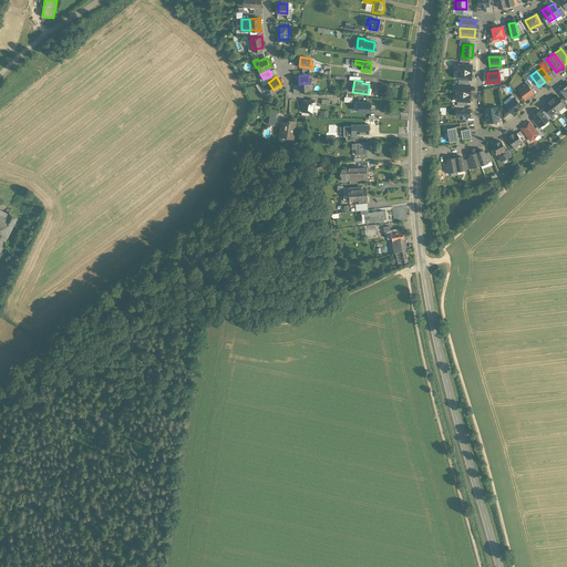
[(527,85),(518,91),(525,100),(533,93),(529,88),(527,85)]
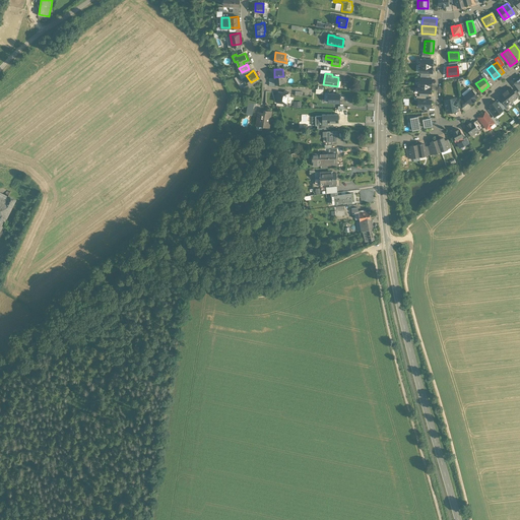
[(514,92),(510,87),(505,91),(512,102),(517,98),(518,98),(514,92)]
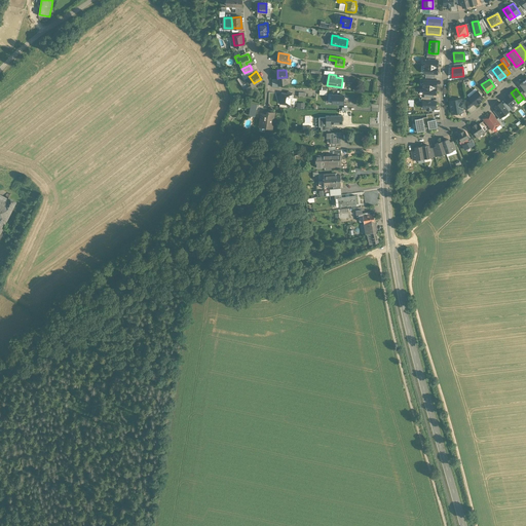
[(477,90),(468,98),(474,104),(475,105),(477,103),(478,104),(481,101),(481,100),(483,98),(477,90)]
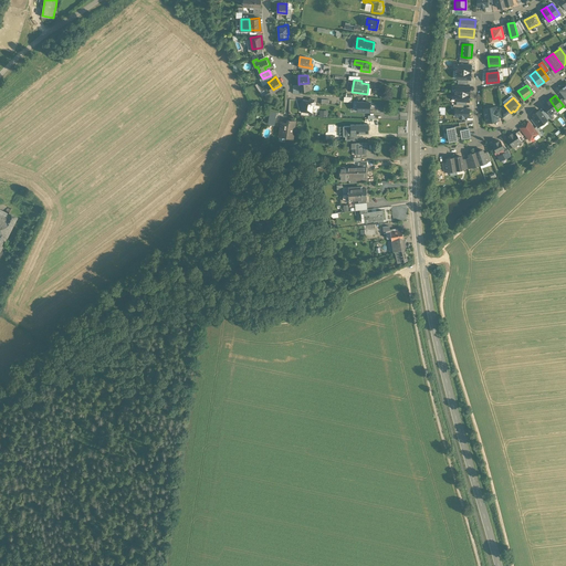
[(314,101),(303,100),(301,111),(312,113),(314,101)]
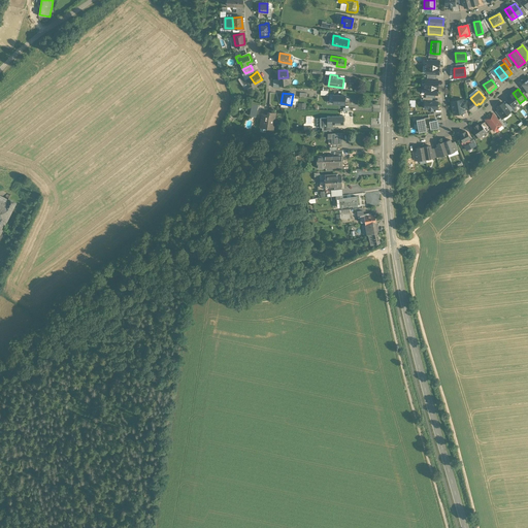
[(513,93),(506,98),(510,103),(514,107),(515,107),(520,103),(513,93)]
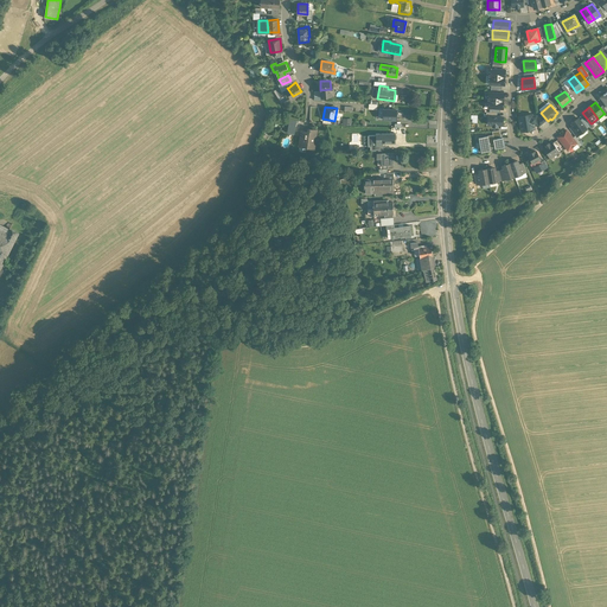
[(383,108),(383,121),(396,121),(397,109),(383,108)]
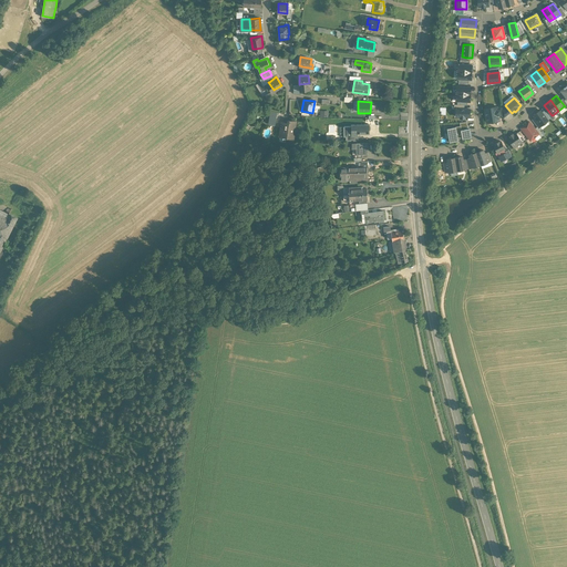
[(505,105),(502,109),(503,116),(503,119),(511,112),(505,105)]
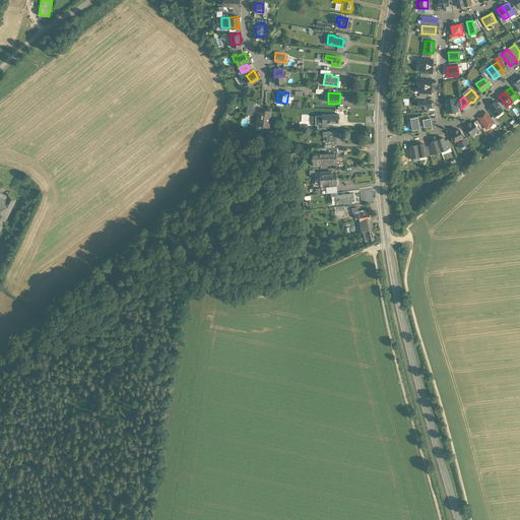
[(450,99),(449,101),(446,101),(445,102),(447,113),(450,112),(450,113),(451,113),(453,113),(454,112),(454,111),(457,111),(457,108),(455,100),(455,99),(450,99)]
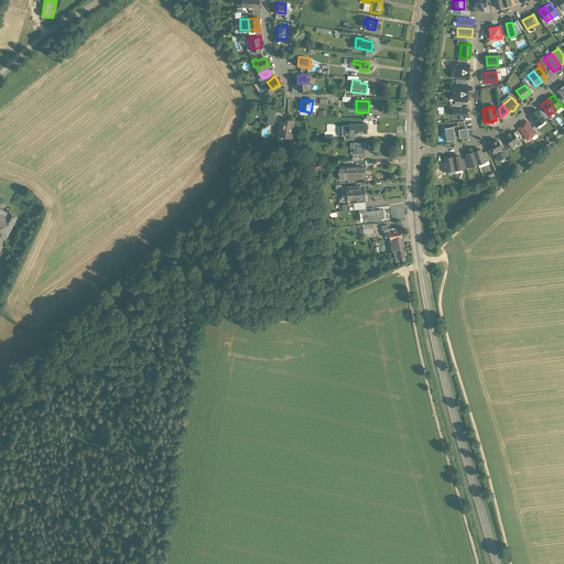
[(467,109),(454,108),(453,116),(458,116),(457,118),(463,118),(463,117),(466,117),(467,109)]
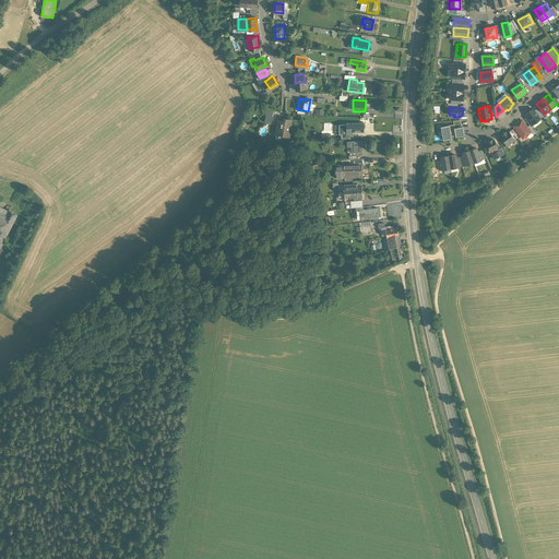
[(540,119),(533,109),(526,114),(527,116),(533,123),(534,123),(540,119)]
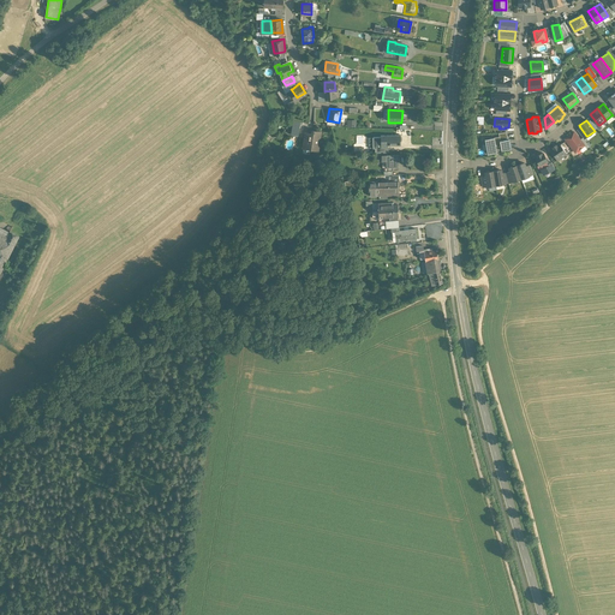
[(598,125),(595,120),(592,123),(598,131),(602,127),(599,125),(598,125)]
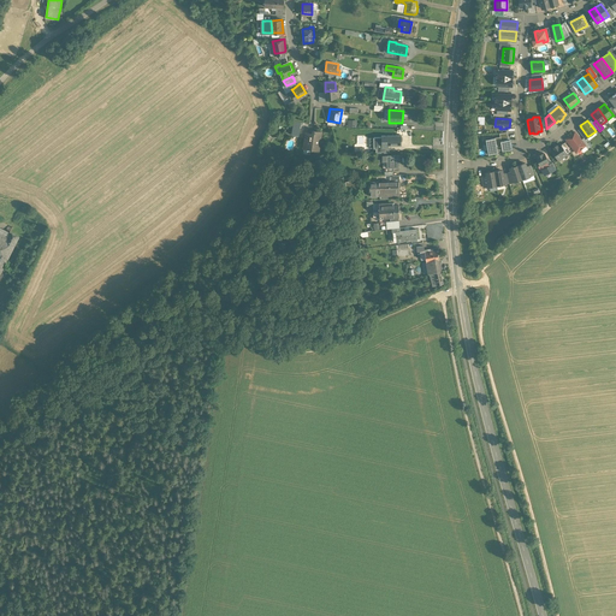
[(587,136),(581,128),(578,130),(584,138),(585,138),(587,136)]
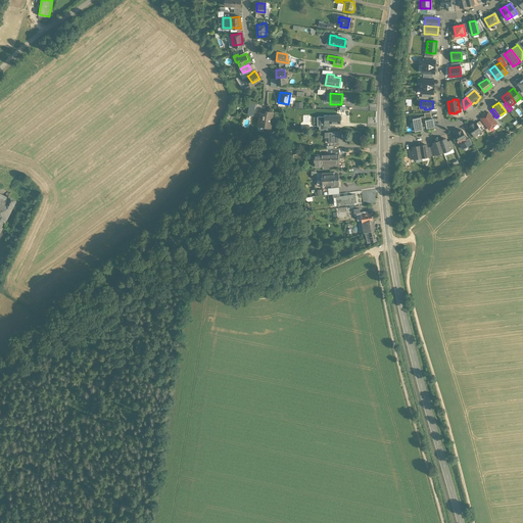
[(266,113),(259,112),(257,125),(265,127),(265,125),(270,126),(273,111),(266,110),(266,113)]
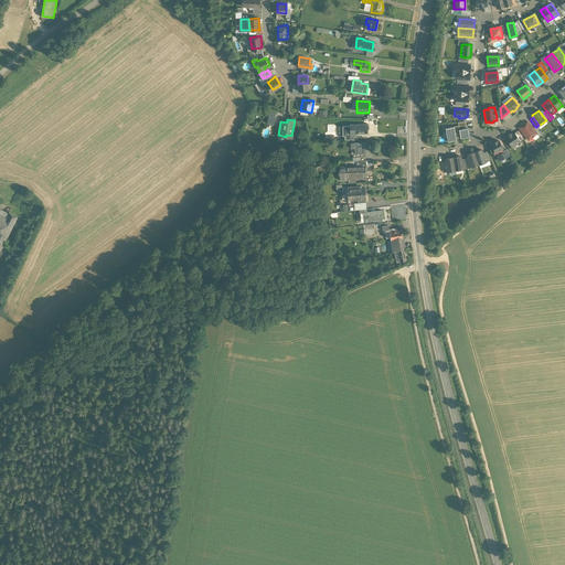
[(528,121),(519,128),(528,139),(529,139),(530,139),(532,138),(532,137),(536,134),(533,128),(528,121)]
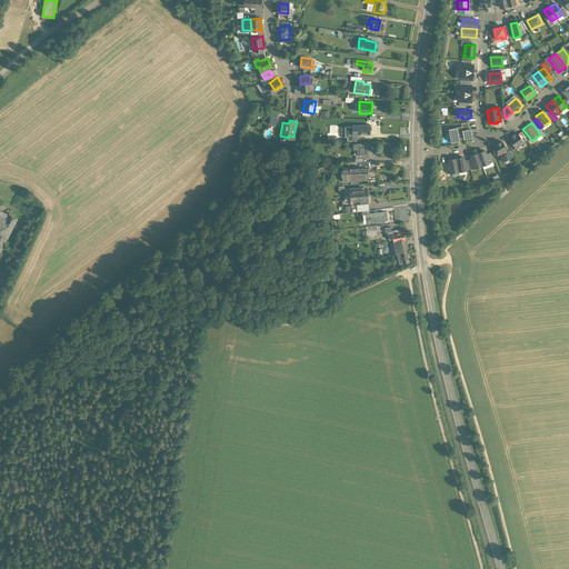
[(345,128),(345,137),(347,137),(347,140),(348,140),(358,140),(359,140),(359,135),(370,135),(370,126),(352,126),(352,128),(345,128)]
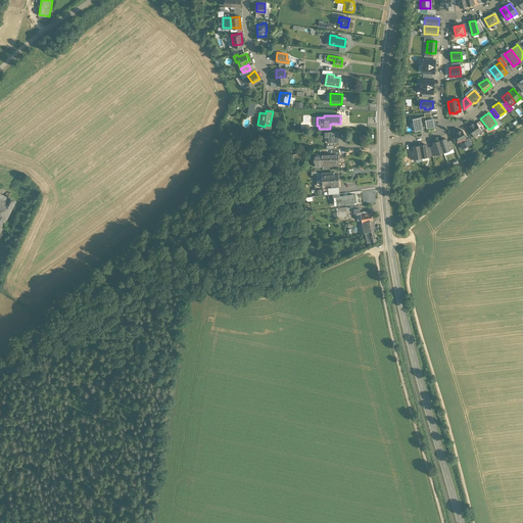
[(424,116),(412,119),(415,132),(423,130),(421,124),(425,124),(425,121),(425,120),(425,116),(424,116)]
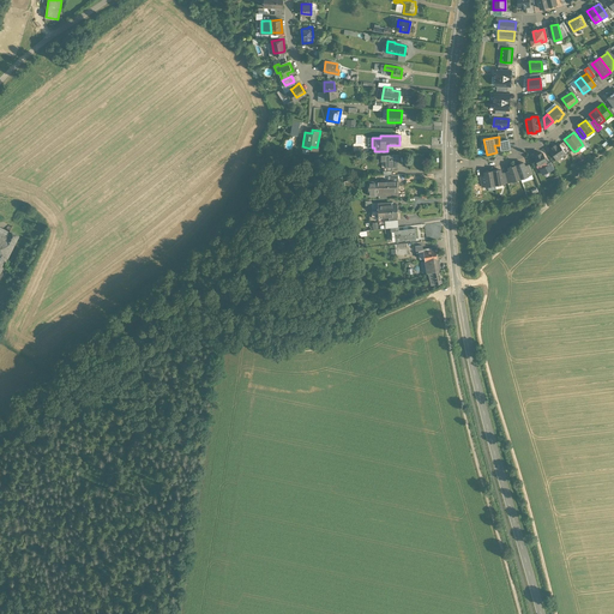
[(499,140),(499,142),(499,145),(500,150),(510,149),(509,139),(507,139),(499,140)]
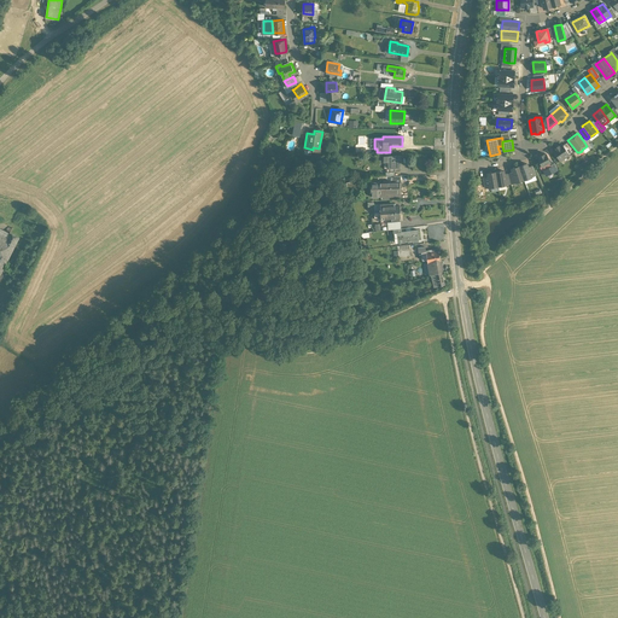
[(563,146),(561,145),(559,146),(555,149),(553,150),(560,161),(569,155),(563,146)]
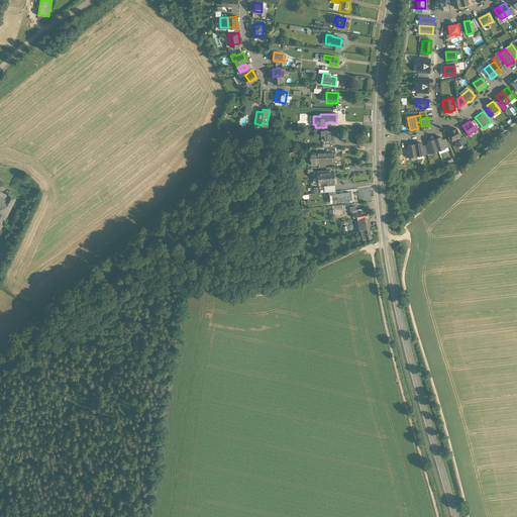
[(456,128),(450,132),(453,138),(459,135),(456,128)]
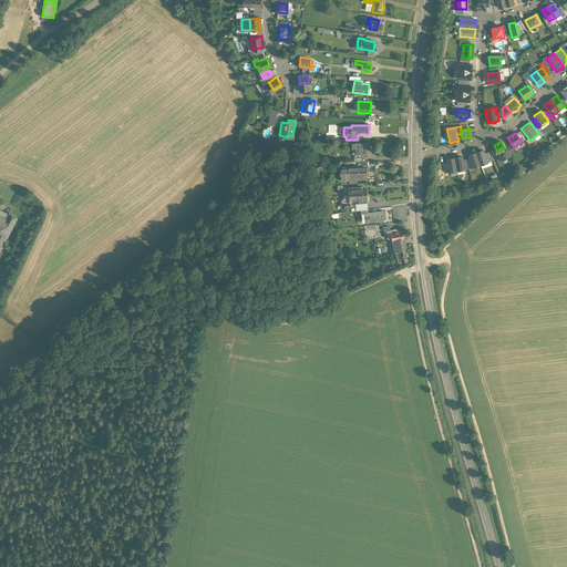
[(357,143),(351,143),(351,148),(356,148),(356,155),(362,155),(367,155),(367,148),(368,148),(368,143),(357,143)]
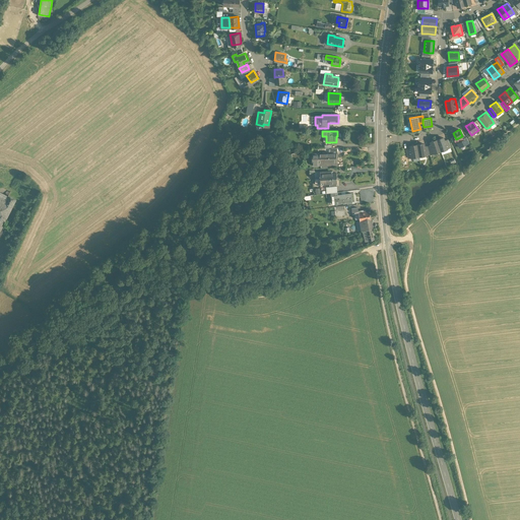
[(442,138),(440,138),(440,139),(437,140),(441,151),(447,149),(444,141),(443,138),(442,138)]
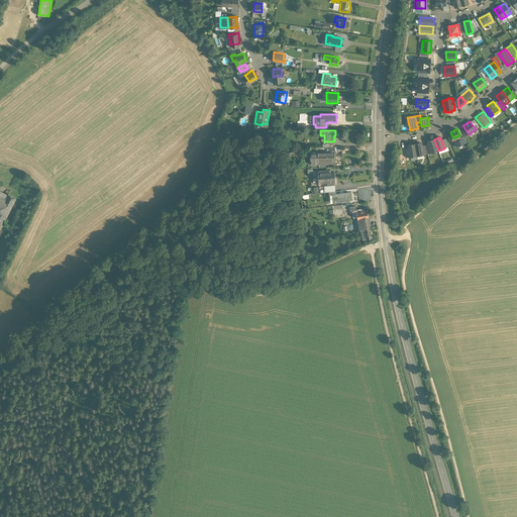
[(434,139),(431,140),(430,140),(429,140),(429,141),(427,141),(428,144),(431,152),(438,150),(434,139)]
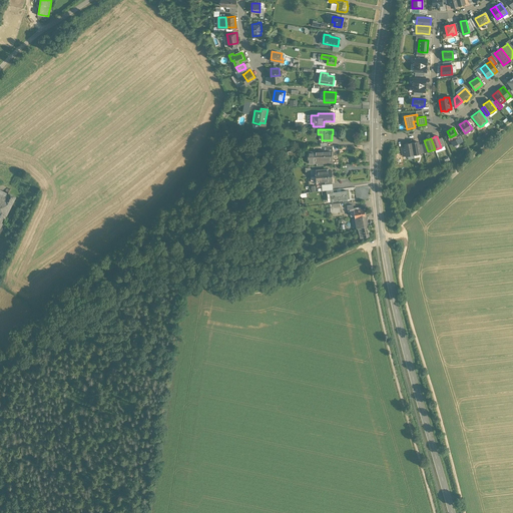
[(418,142),(417,142),(417,141),(415,142),(411,143),(413,154),(420,153),(419,144),(418,142)]
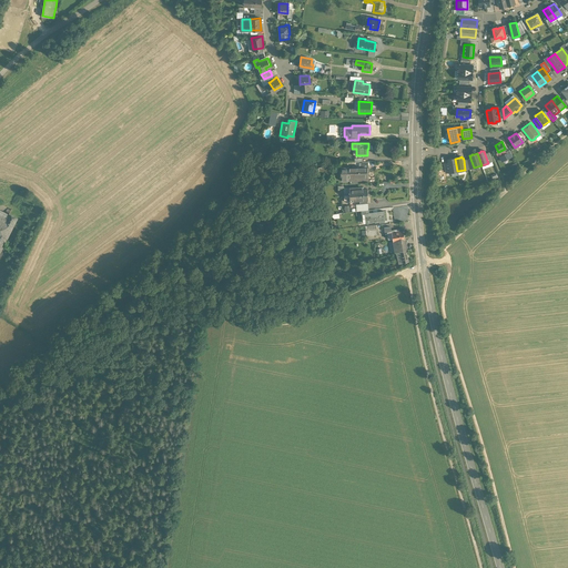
[(455,159),(452,159),(449,159),(449,160),(448,160),(448,163),(450,172),(457,171),(455,159)]
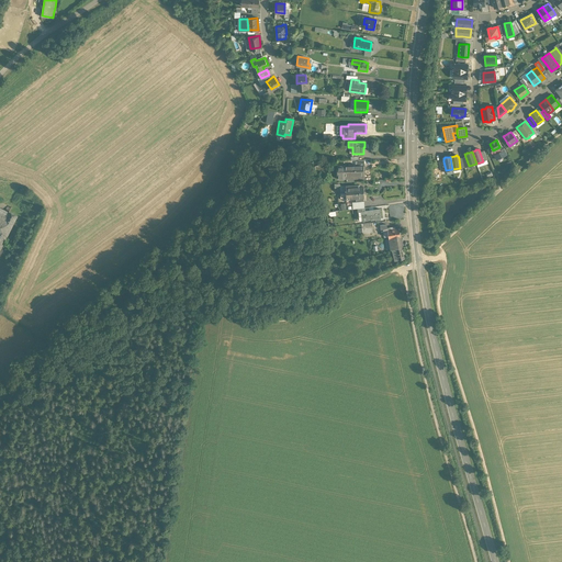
[(358,166),(344,166),(344,179),(347,179),(353,178),(359,178),(359,176),(362,176),(362,175),(364,175),(364,166),(358,166)]
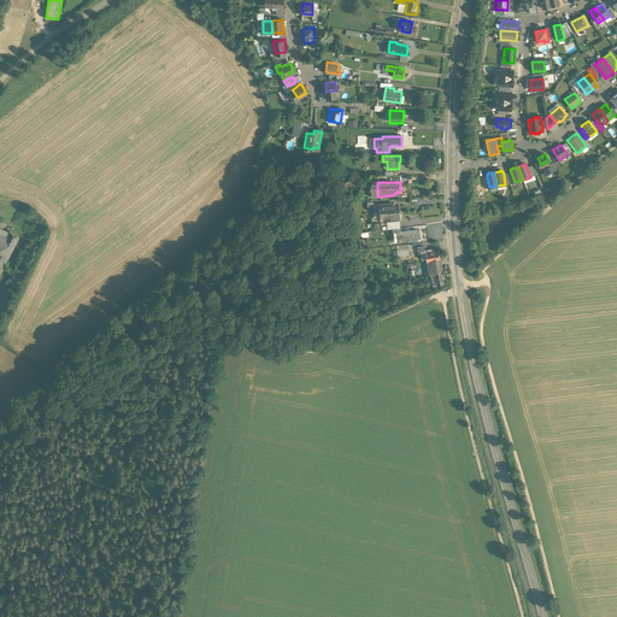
[(0,270),(19,234),(11,229),(13,224),(0,217),(0,270)]
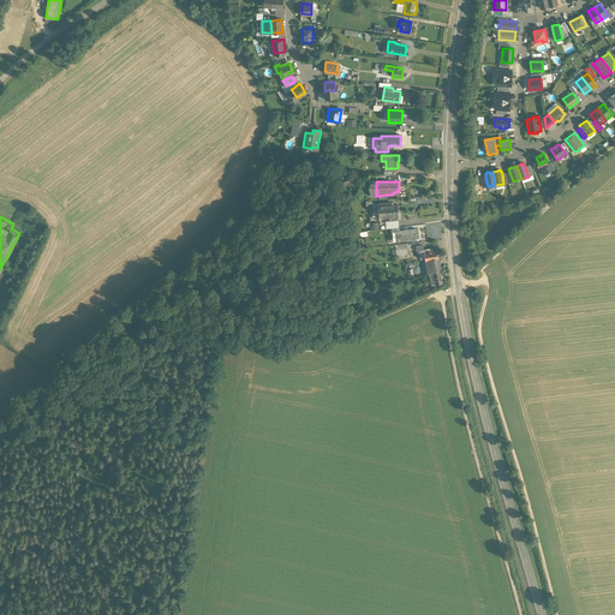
[(400,231),(394,231),(394,232),(395,242),(410,240),(417,239),(416,228),(400,231)]
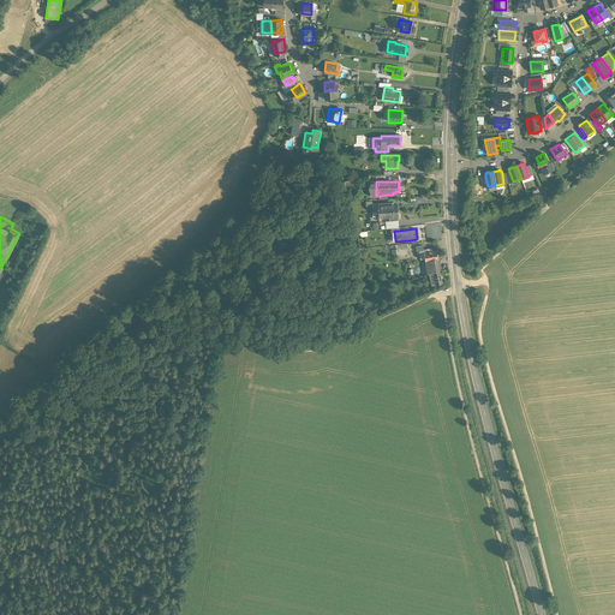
[(407,244),(395,245),(398,256),(408,255),(407,244)]
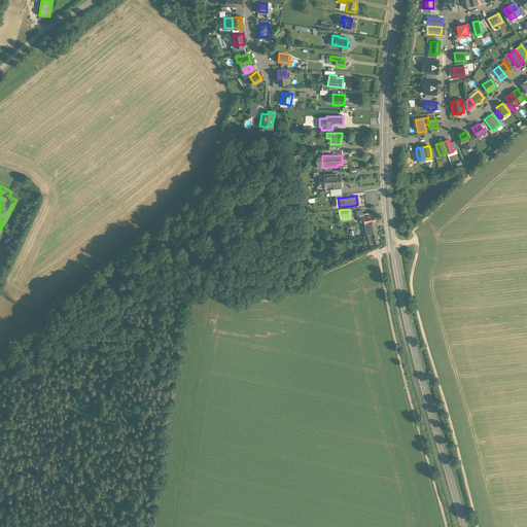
[(370,215),(363,216),(366,236),(366,235),(377,233),(374,214),(370,215)]
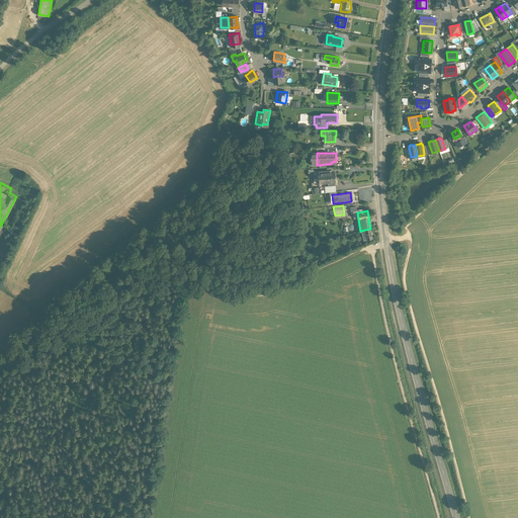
[(370,229),(360,231),(363,241),(364,242),(369,241),(373,240),(370,229)]
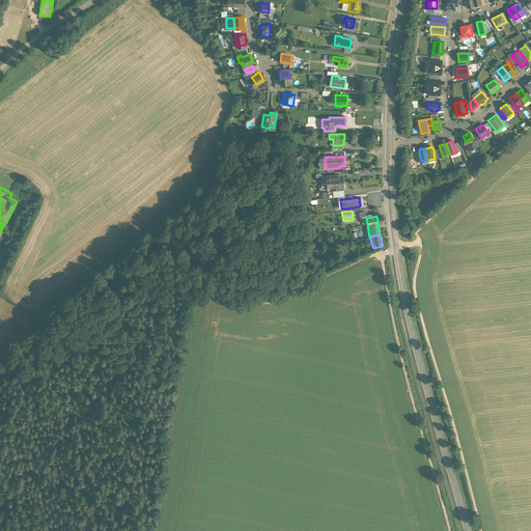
[(373,248),(372,247),(358,254),(360,258),(378,251),(378,250),(380,249),(379,247),(373,248)]
